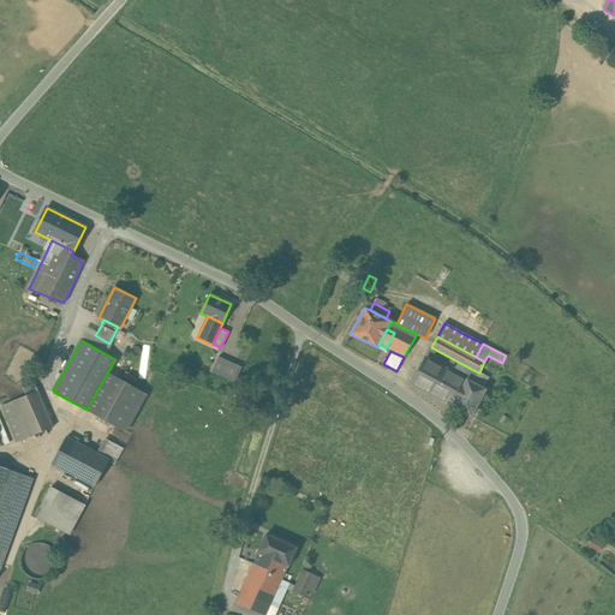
[(242,368),(219,357),(212,372),(234,382),(242,368)]
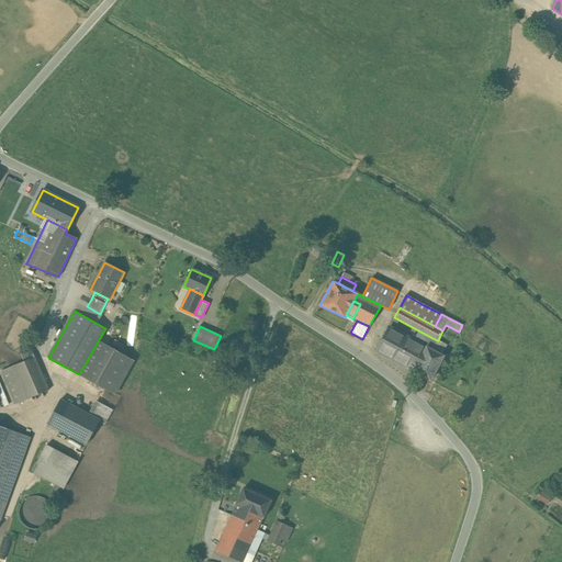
[(413,340),(389,327),(375,351),(413,371),(426,347),(415,341),(415,340),(413,340)]
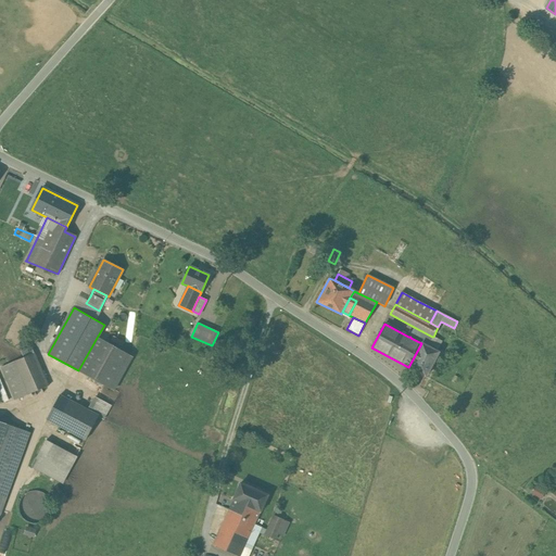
[(432,337),(414,327),(408,337),(411,337),(411,338),(421,343),(431,349),(437,339),(433,337),(432,337)]
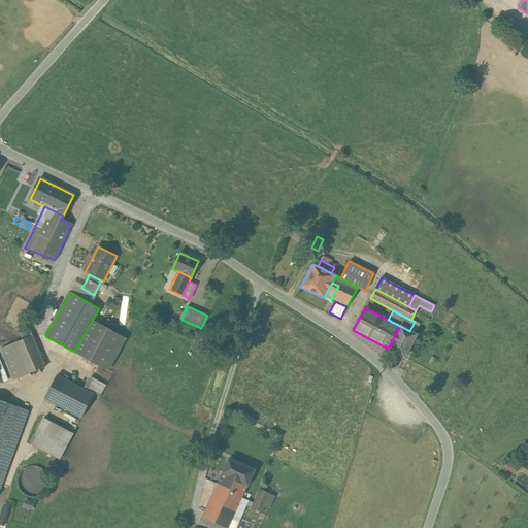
[(112,332),(92,321),(74,352),(107,370),(125,339),(112,332)]
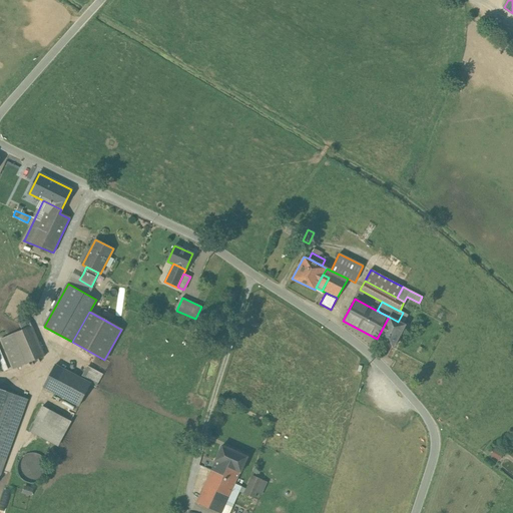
[(398,322),(389,317),(377,339),(393,348),(405,325),(398,322)]
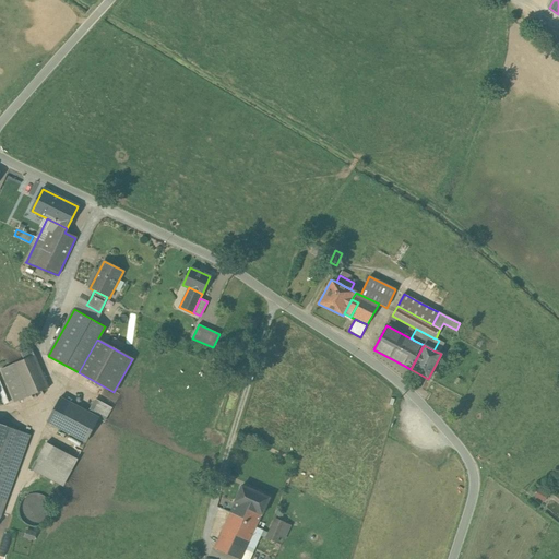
[(24,359),(34,355),(32,348),(21,354),(24,359)]
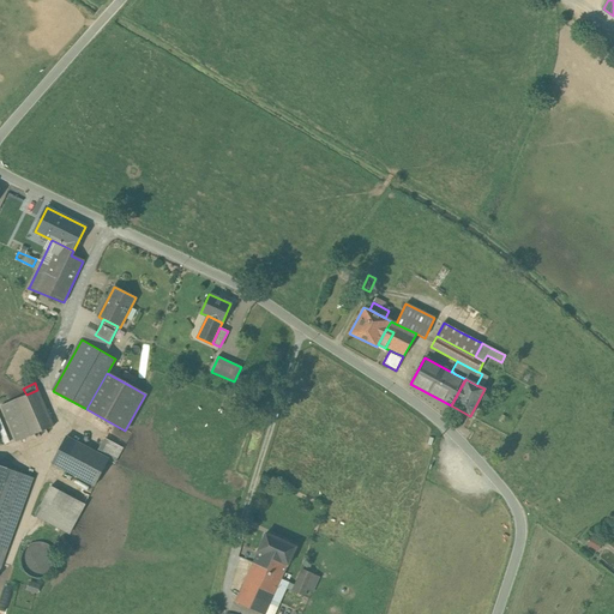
[(26,395),(1,405),(17,441),(53,426),(37,390),(26,395)]
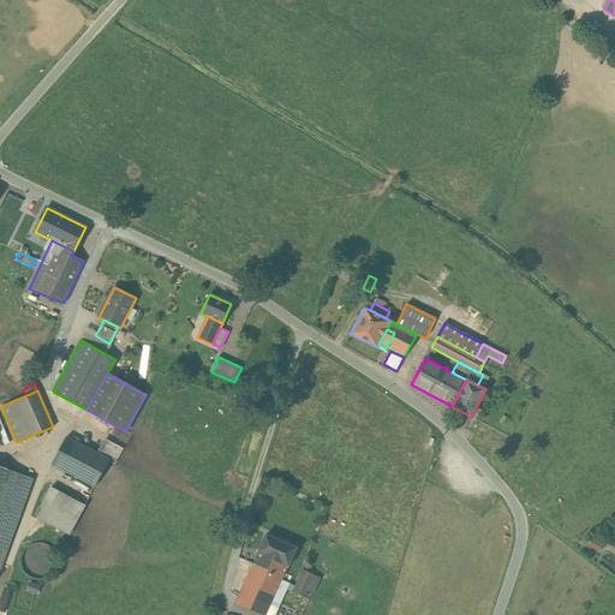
[(95,487),(108,461),(108,460),(97,454),(66,437),(52,464),(95,487)]
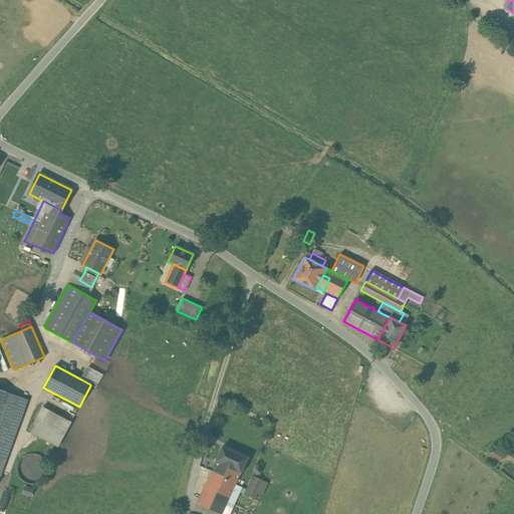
[(102,374),(88,367),(81,379),(90,384),(90,386),(95,388),(102,374)]
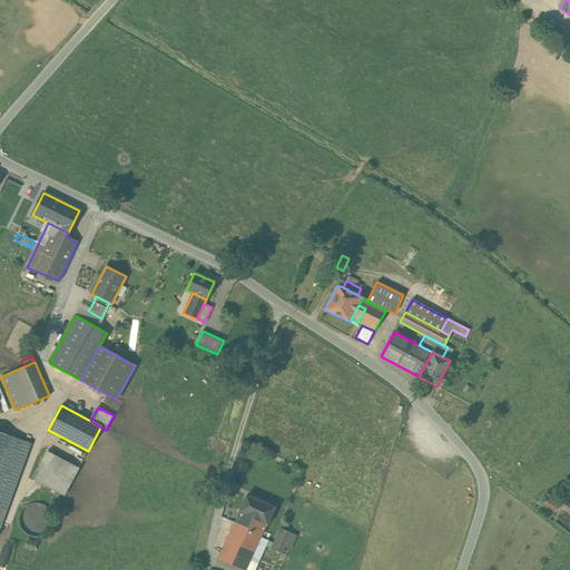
[(3,448),(25,455),(29,443),(8,435),(3,448)]
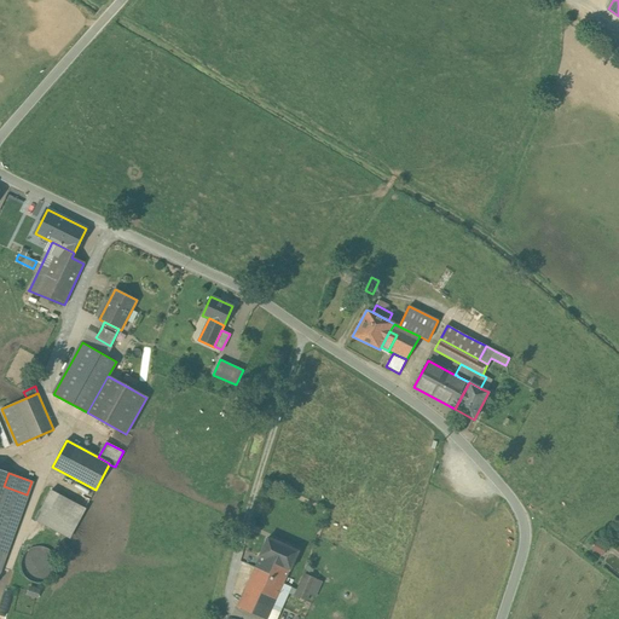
[(4,486),(0,485),(0,567),(27,495),(4,486)]
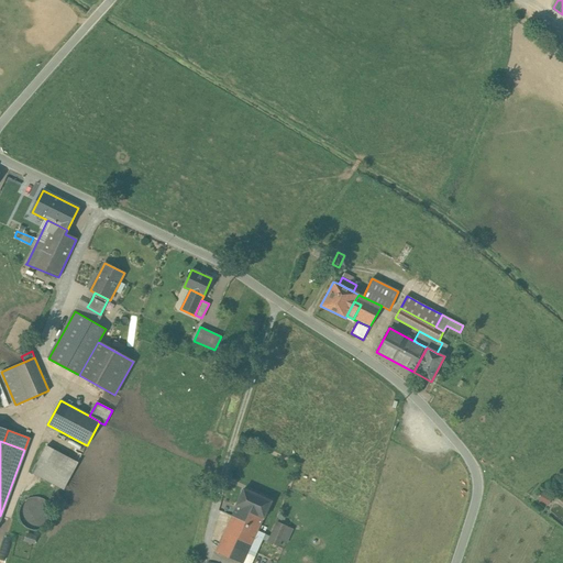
[(45,446),(32,473),(63,489),(78,463),(45,446)]
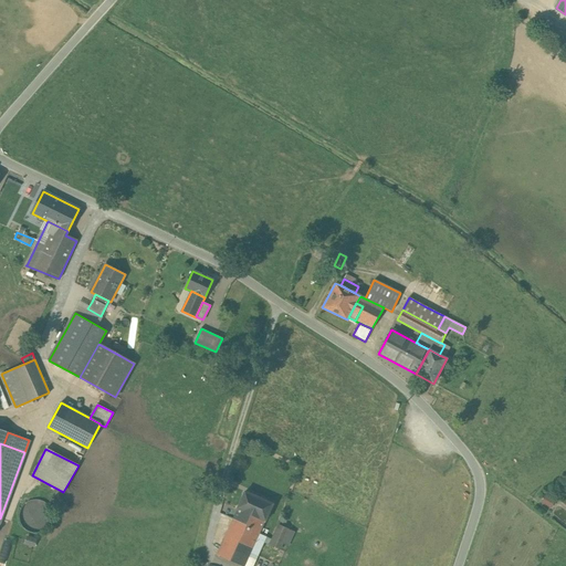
[(273,504),(244,492),(238,509),(264,521),(273,504)]
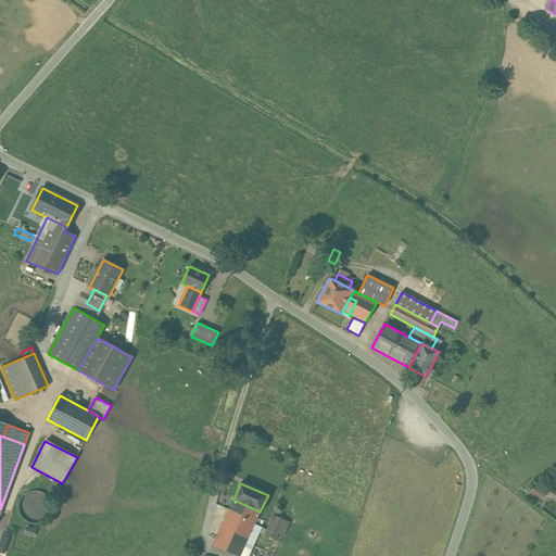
[(543,497),(545,490),(535,488),(533,494),(543,497)]
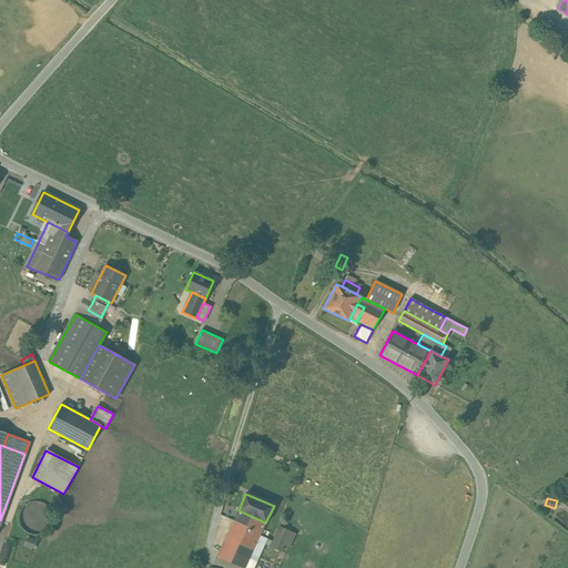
[(265,523),(239,510),(234,520),(217,556),(243,567),(244,567),(257,540),(260,536),(265,523)]
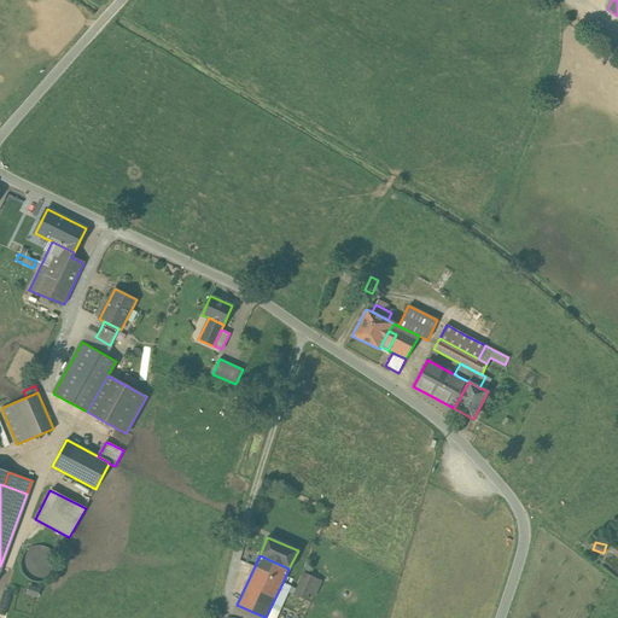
[(315,577),(304,573),(297,589),(308,594),(315,577)]
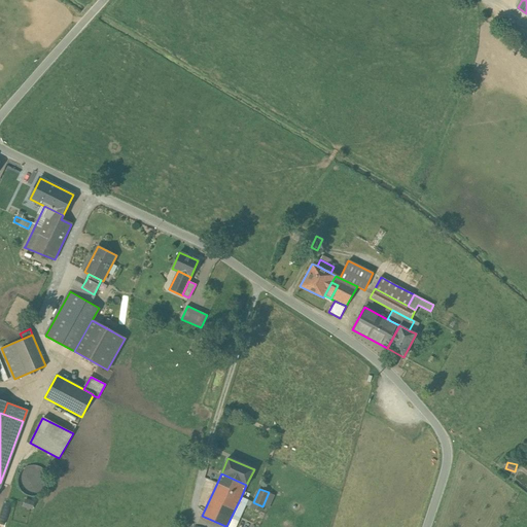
[(251,507),(253,502),(241,497),(239,501),(246,505),(251,507)]
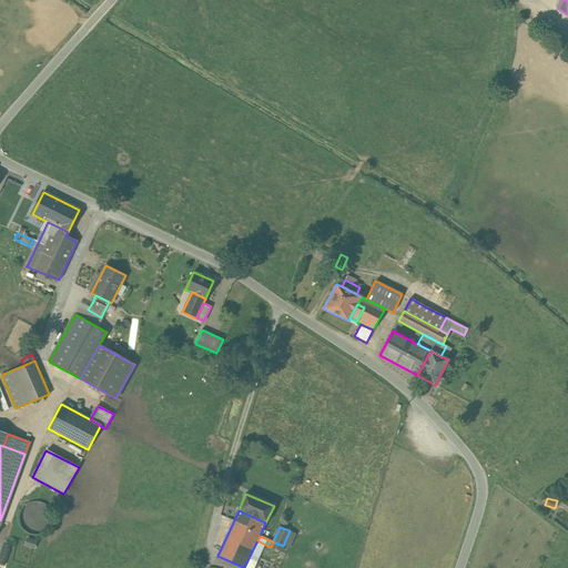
[(257,540),(244,567),(253,567),(265,545),(257,540)]
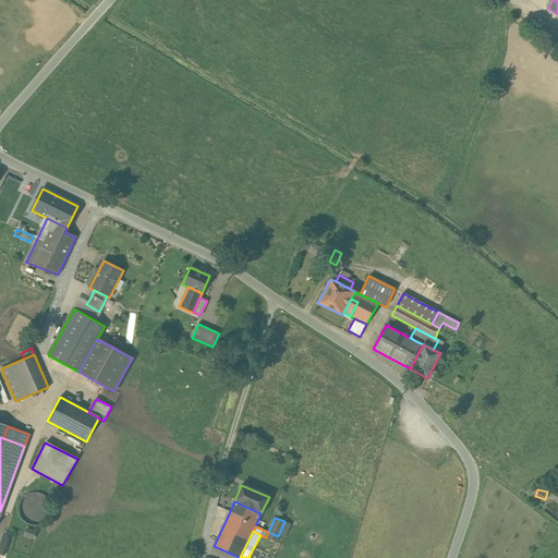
[(278,536),(268,532),(266,537),(276,542),(278,536)]
